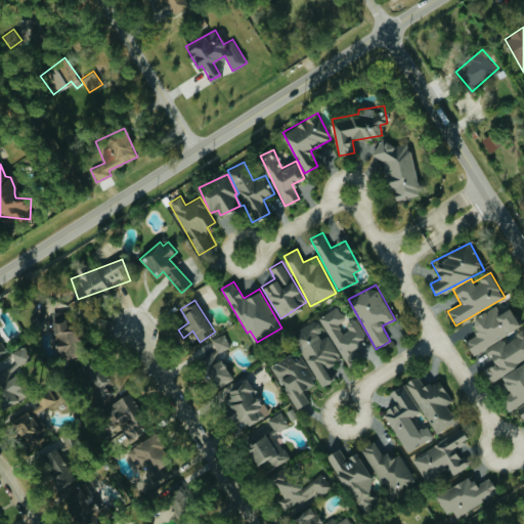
[(473,354),(521,325),(509,307),(500,312),(496,305),(470,321),(477,334),(466,342),(473,354)]
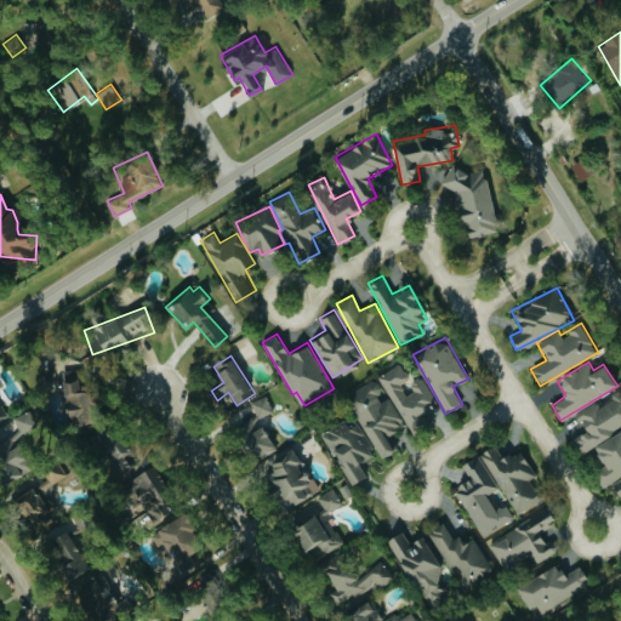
[(379,376),(414,434),(431,423),(425,412),(438,405),(421,376),(410,382),(414,389),(406,393),(400,383),(410,379),(400,363),(379,376)]
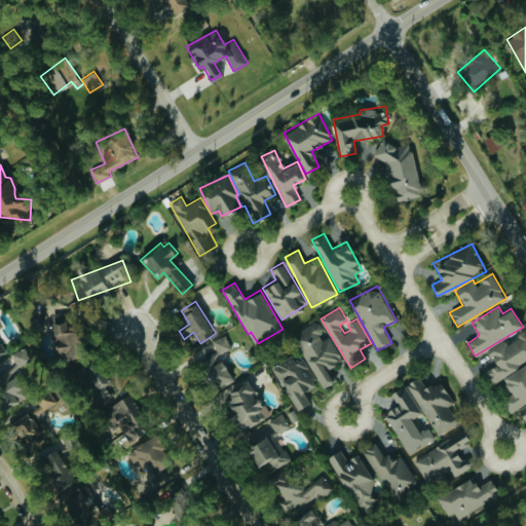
[(321,386),(343,375),(338,365),(343,362),(330,335),(325,338),(316,322),(293,333),(321,386)]
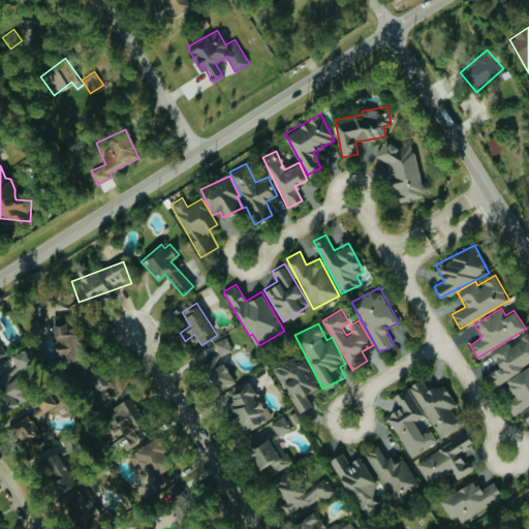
[(497,385),(528,363),(528,332),(510,345),(507,341),(490,352),(499,366),(489,373),(497,385)]
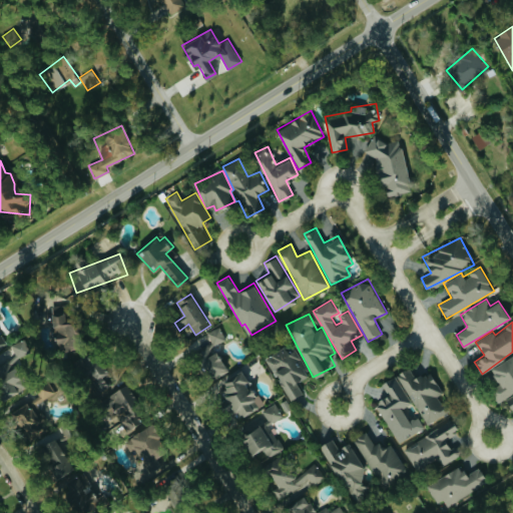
[(225,340),(220,326),(207,331),(211,344),(225,340)]
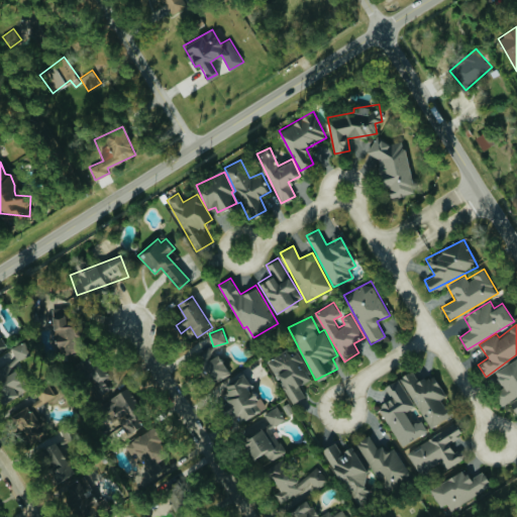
[(0,396),(3,402),(21,393),(8,367),(31,354),(25,342),(0,354),(0,396)]
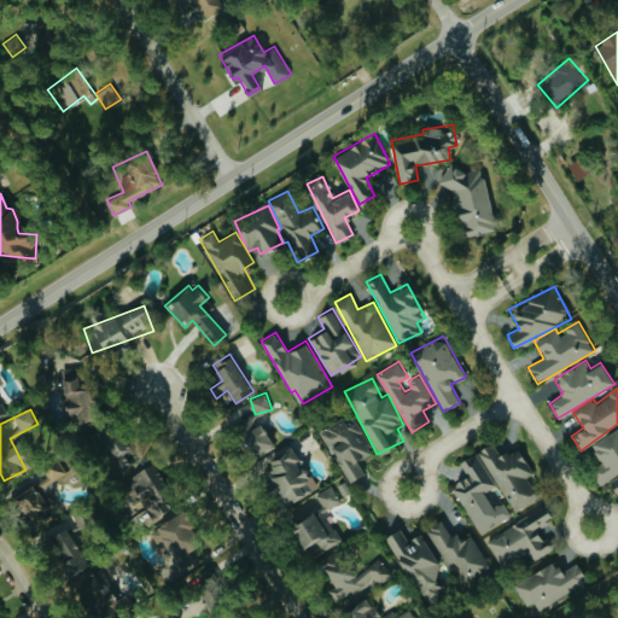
[(246,456),(270,449),(260,417),(237,424),(246,456)]
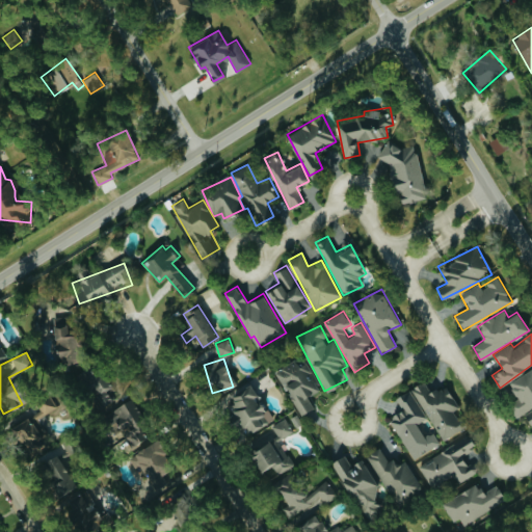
[(275,370),(300,415),(314,407),(308,396),(320,389),(306,362),(298,366),(294,360),(275,370)]
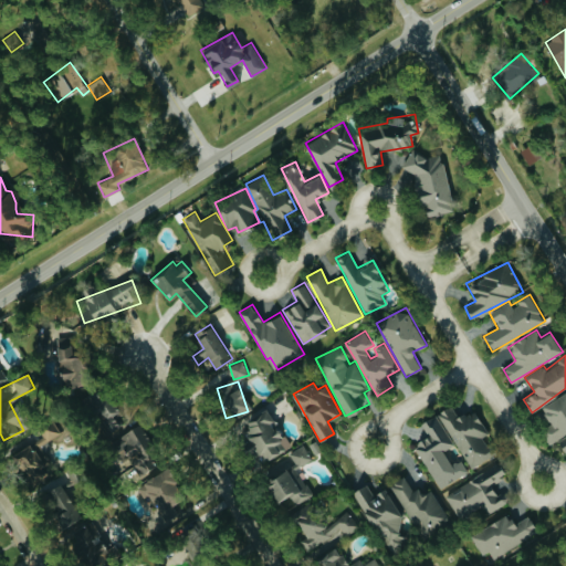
[(540,407),(551,425),(541,430),(548,443),(565,432),(565,391),(540,407)]
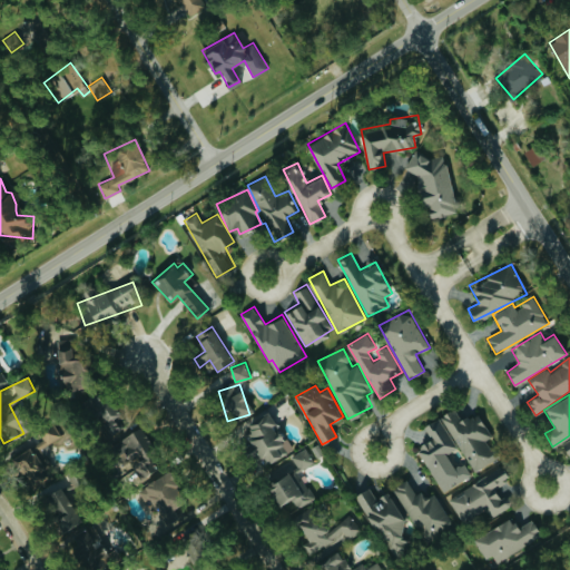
[(114,397),(90,404),(101,441),(125,434),(114,397)]
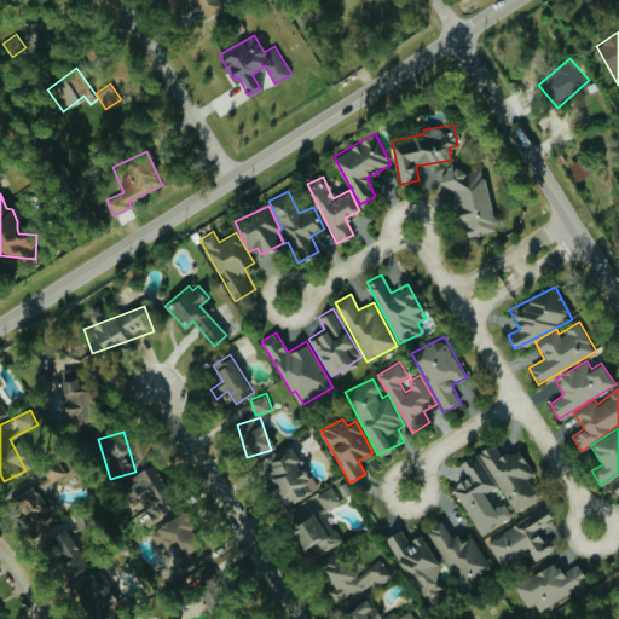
[(518,512),(541,497),(528,478),(536,473),(518,446),(503,456),(493,441),(478,451),(518,512)]
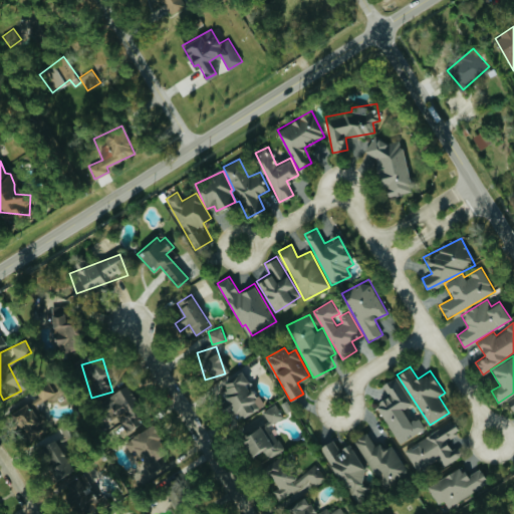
[(264,402),(258,394),(254,398),(244,383),(248,380),(241,369),(217,388),(241,420),(264,402)]
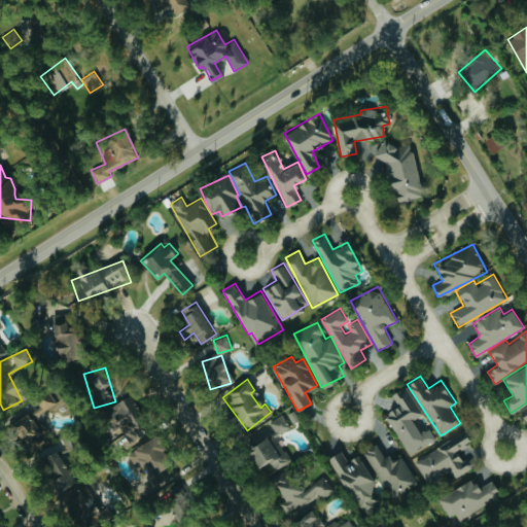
[(409,455),(436,438),(429,427),(420,432),(413,420),(423,414),(407,385),(390,393),(394,399),(388,402),(392,411),(386,414),(409,455)]
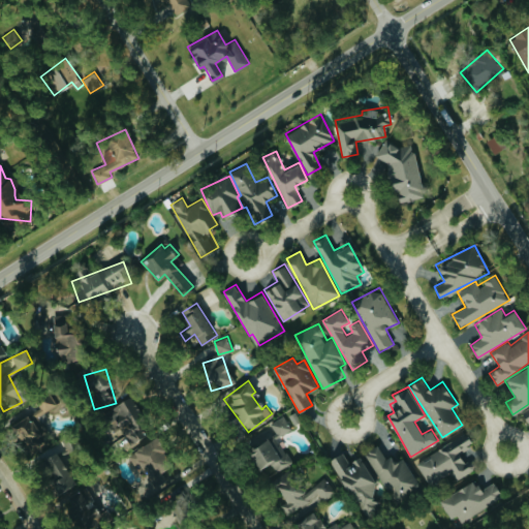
[(51,444),(41,410),(55,406),(51,391),(35,395),(39,406),(13,413),(25,452),(51,444)]
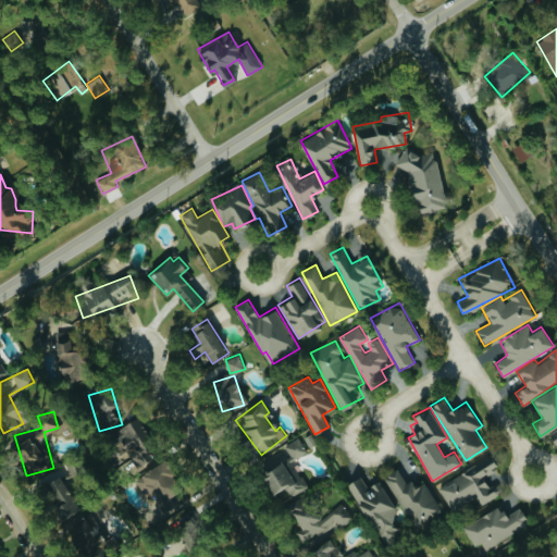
[(158,454),(134,418),(113,431),(137,467),(158,454)]
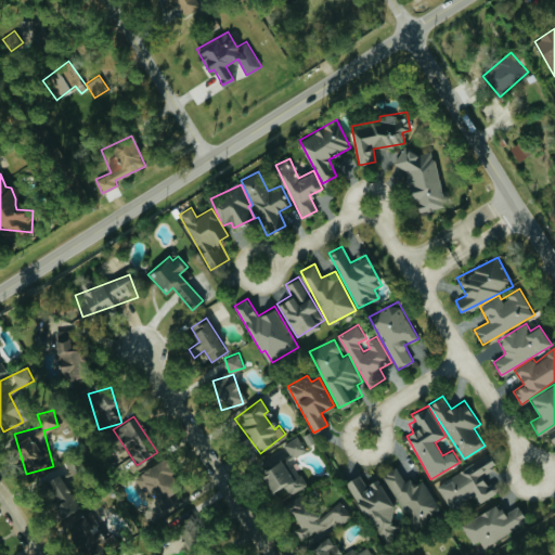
[(257,464),(271,491),(284,485),(289,494),(306,485),(292,457),(306,450),(298,436),(284,443),(291,455),(283,459),(280,452),(257,464)]
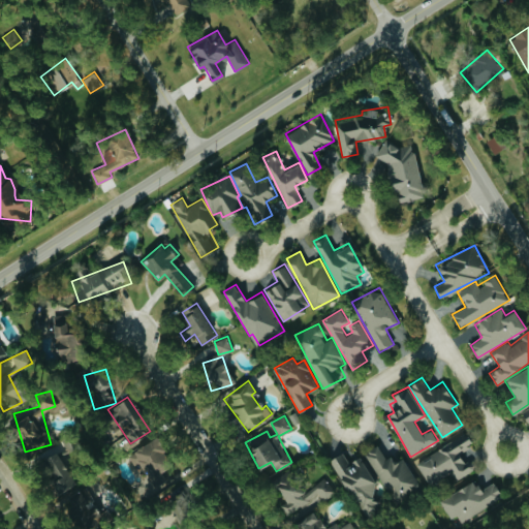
[(172,465),(157,436),(131,449),(152,492),(174,480),(166,467),(172,465)]
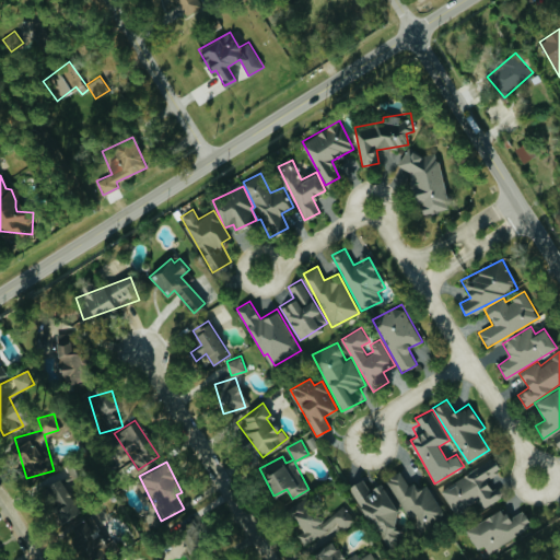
[(409,489),(401,470),(389,476),(413,529),(444,516),(428,480),(409,489)]
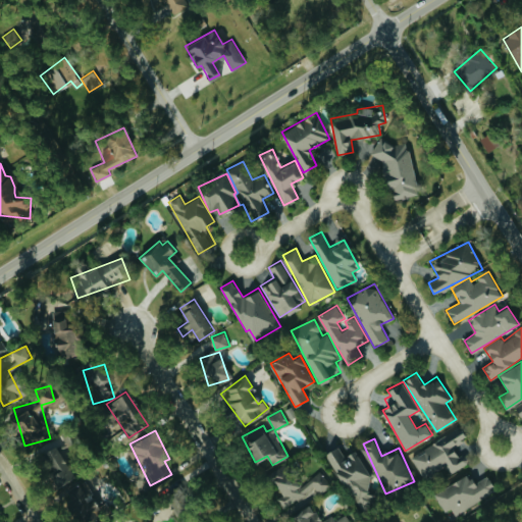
[(55,485),(72,478),(58,445),(42,452),(55,485)]
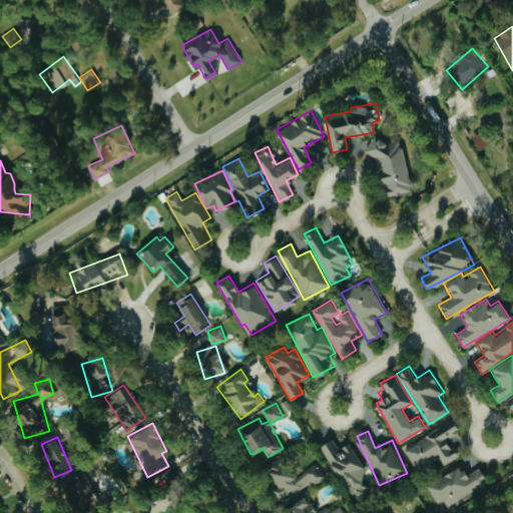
[(347,443),(338,447),(333,438),(322,443),(350,498),(370,488),(347,443)]
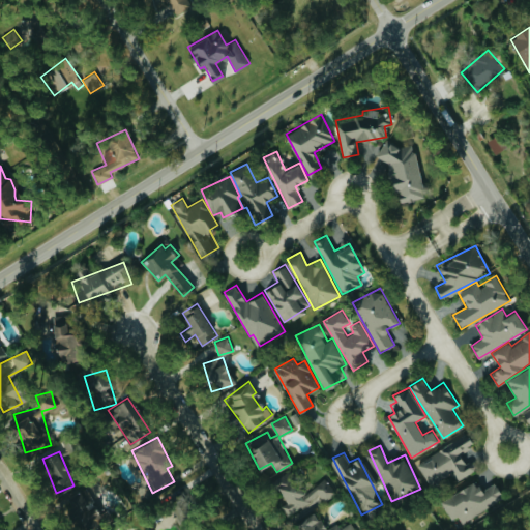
[(287,516),(310,502),(312,505),(335,492),(327,478),(301,493),(291,475),(275,484),(286,503),(282,505),(287,516)]
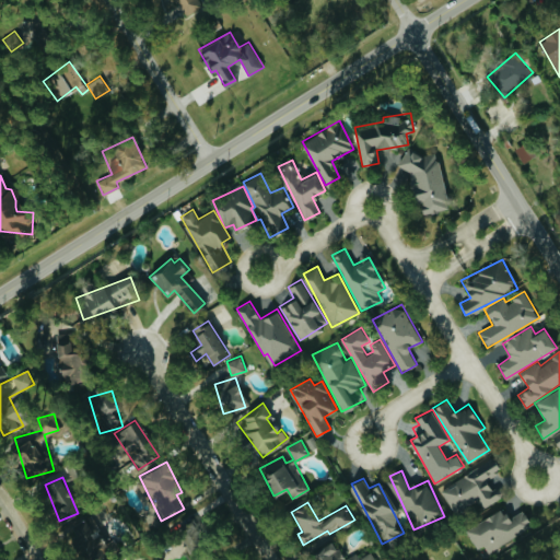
[(488,552),(532,526),(522,510),(508,517),(502,508),(466,529),(477,548),(483,545),(488,552)]
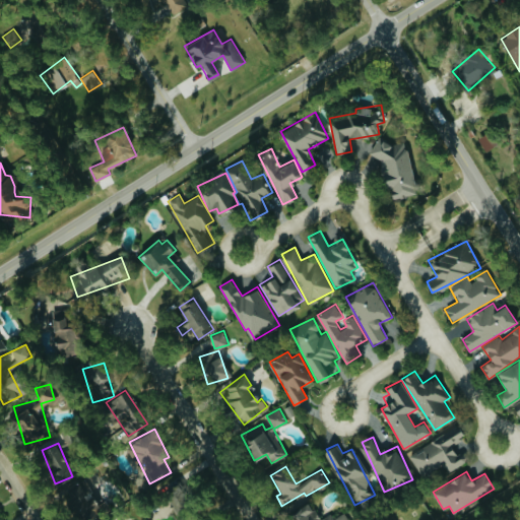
[(61,491),(78,518),(93,508),(96,512),(107,505),(105,501),(100,504),(82,477),(61,491)]
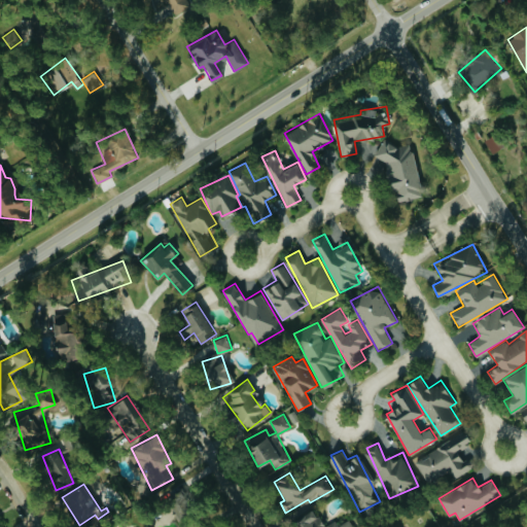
[(292,523),(295,526),(354,526),(348,519),(340,525),(335,519),(324,526),(312,508),(292,523)]
